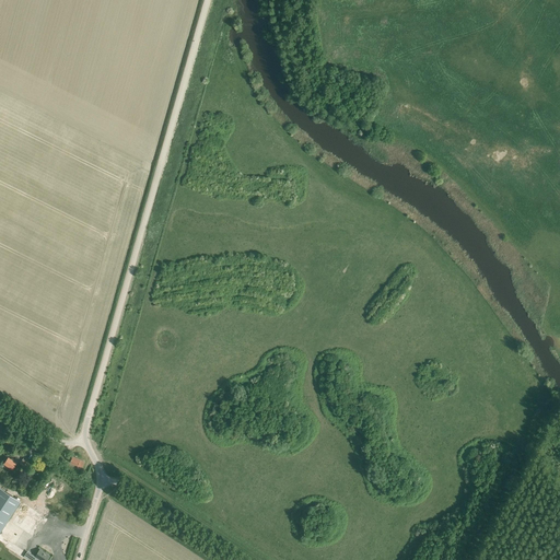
[(69,458),(68,458),(71,461),(70,462),(78,466),(81,467),(82,467),(84,462),(70,455),(69,458)]
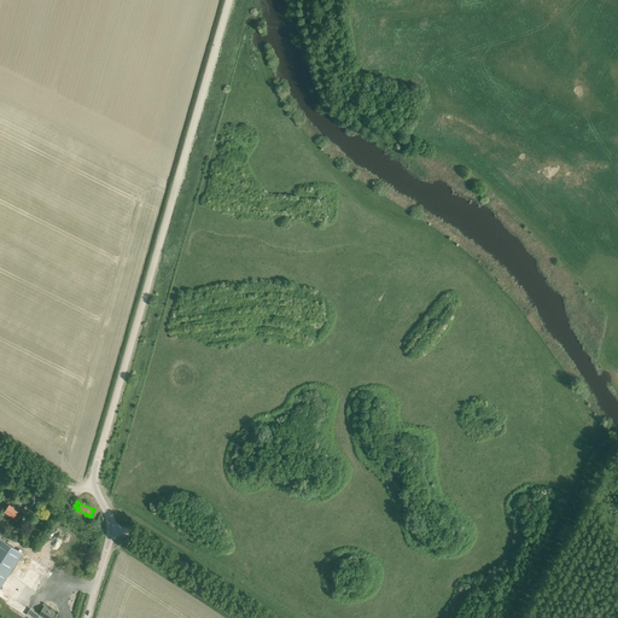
[(5,512),(13,518),(18,511),(10,505),(5,512)]
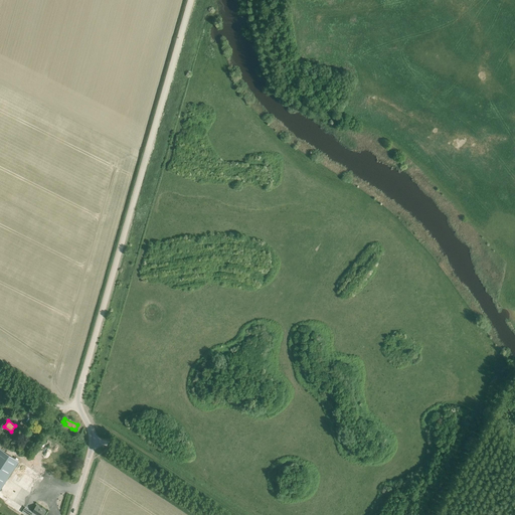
[(22,420),(18,426),(23,431),(27,423),(22,420)]
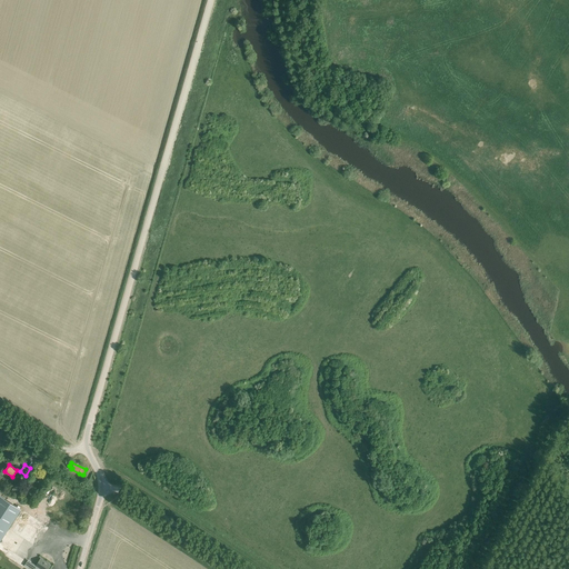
[(40,480),(42,476),(33,470),(31,473),(40,480)]
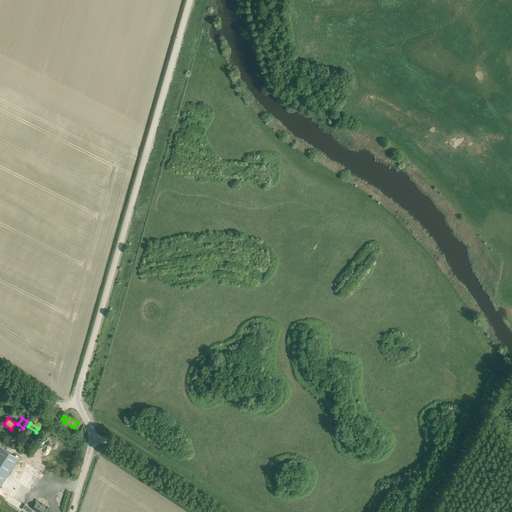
[(0,446),(0,487),(19,459),(0,446)]
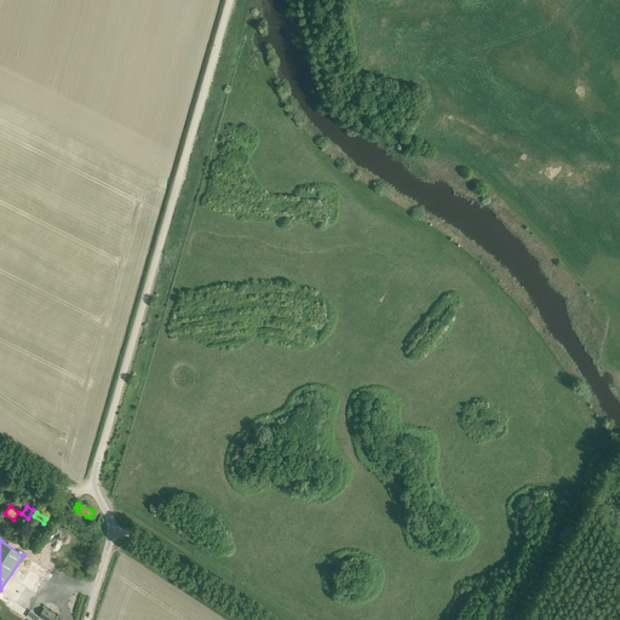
[(47,590),(56,575),(29,558),(27,562),(28,563),(24,569),(26,569),(22,574),(47,590)]
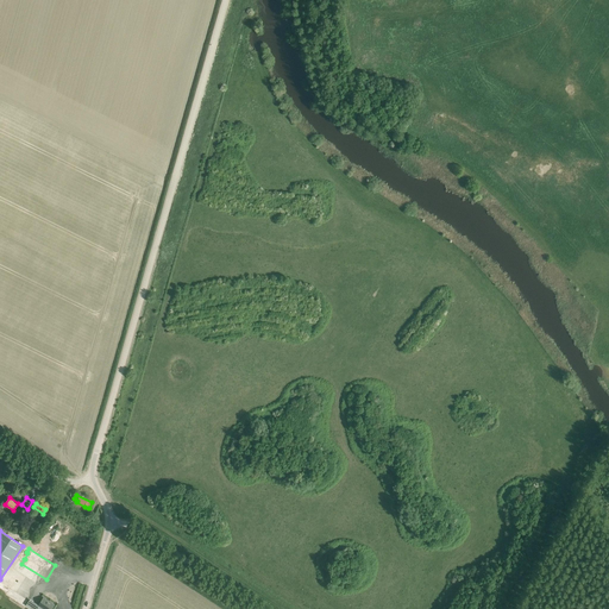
[(43,589),(48,582),(19,562),(14,569),(43,589)]
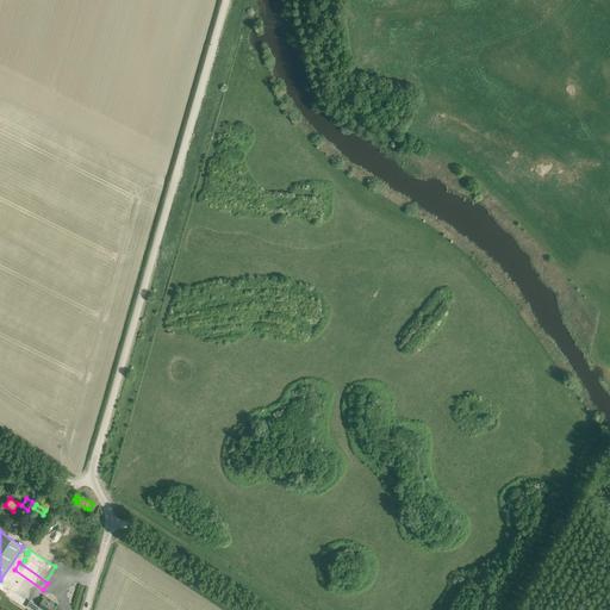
[(13,592),(12,595),(23,602),(25,599),(13,592)]
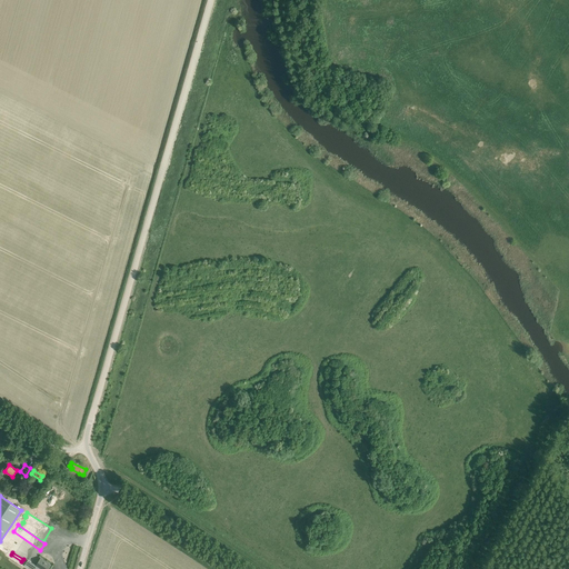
[(9,555),(7,559),(23,568),(26,563),(9,555)]
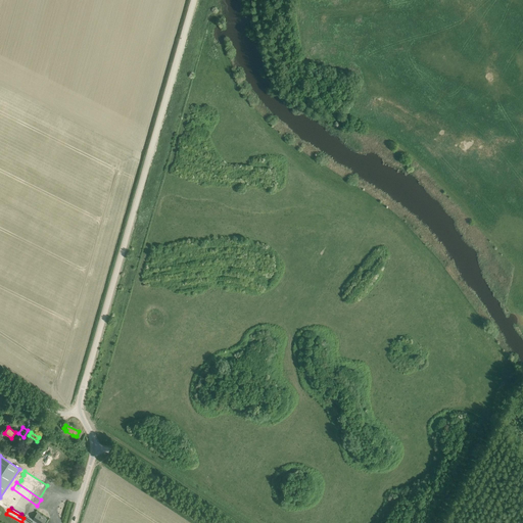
[(37,522),(44,522),(46,520),(37,514),(33,520),(38,522),(37,522)]
